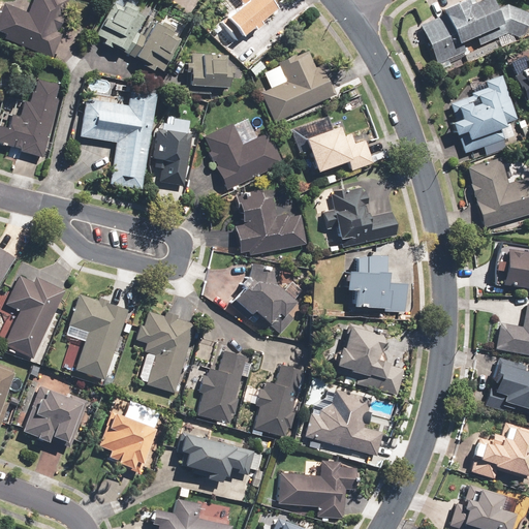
[(3,37),(52,57),(61,33),(57,31),(68,0),(31,0),(27,11),(3,2),(0,10),(0,31),(4,33),(3,37)]
